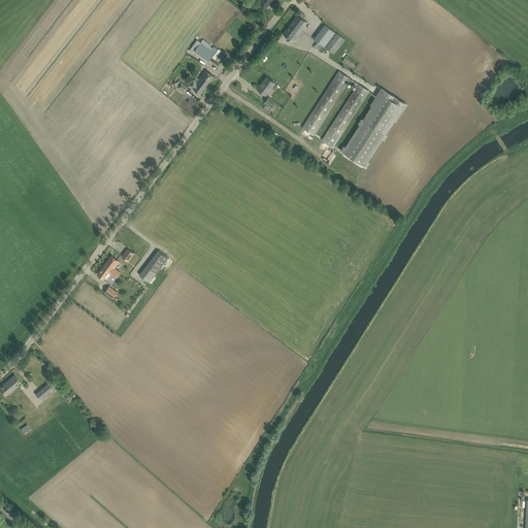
[(307,22),(297,14),(283,34),(291,39),(296,32),(298,34),(307,22)]
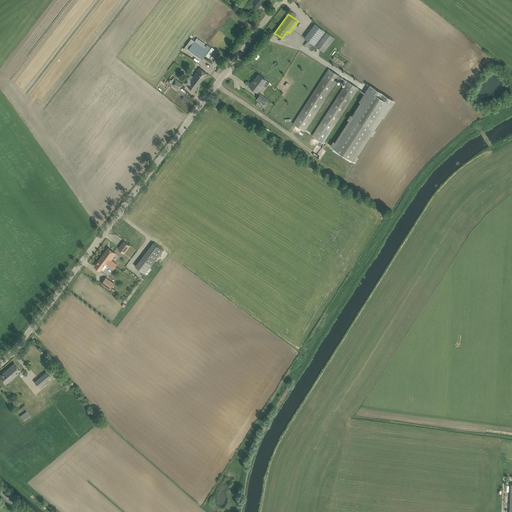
[(315,46),(326,31),(315,23),(304,38),(315,46)]
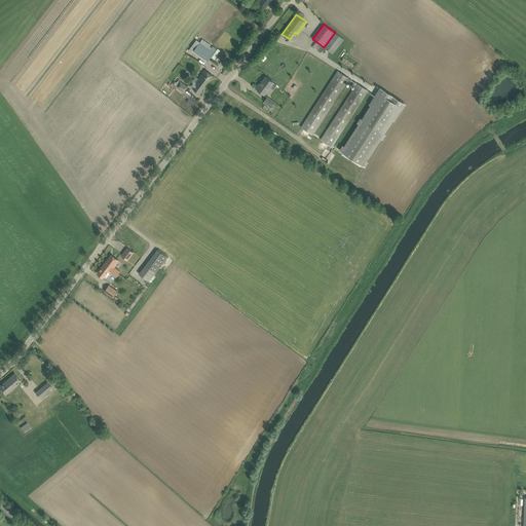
[(333,54),(344,39),(336,33),(325,47),(333,54)]
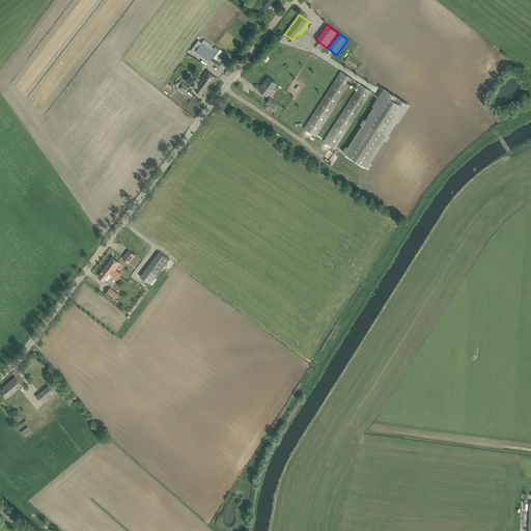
[(212,50),(205,45),(207,42),(204,38),(202,43),(198,39),(190,51),(193,54),(196,50),(210,60),(216,53),(219,49),(215,47),(212,50)]
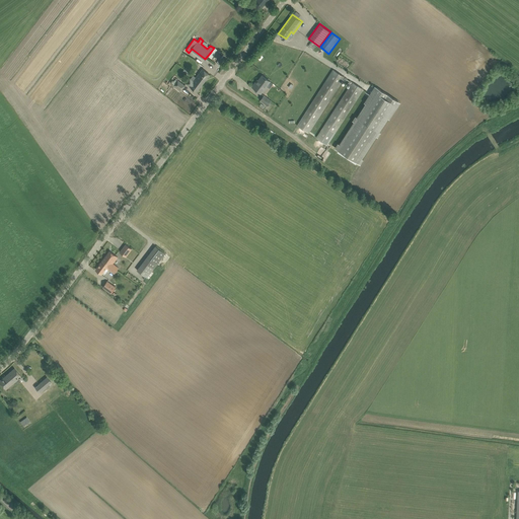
[(208,56),(211,58),(217,50),(214,48),(208,56)]
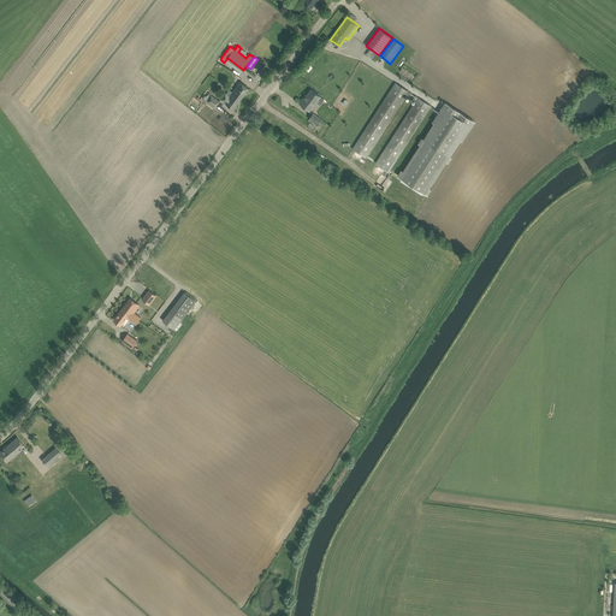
[(249,88),(244,84),(241,82),(232,92),(242,99),(249,88)]
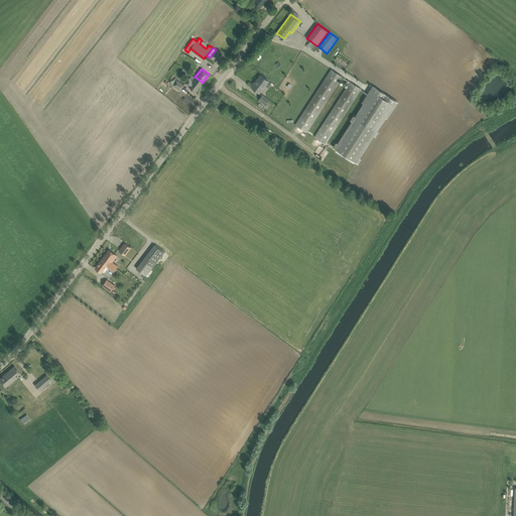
[(345,78),(342,76),(332,70),(295,124),(305,131),(340,79),(343,81),(345,78)]
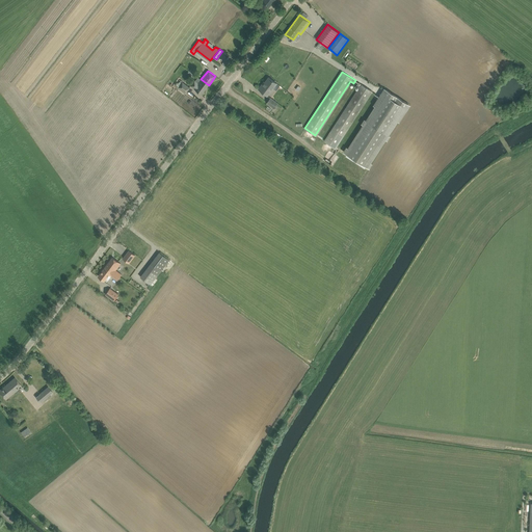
[(209,85),(201,79),(198,77),(195,81),(194,80),(190,85),(194,88),(202,94),(209,85)]
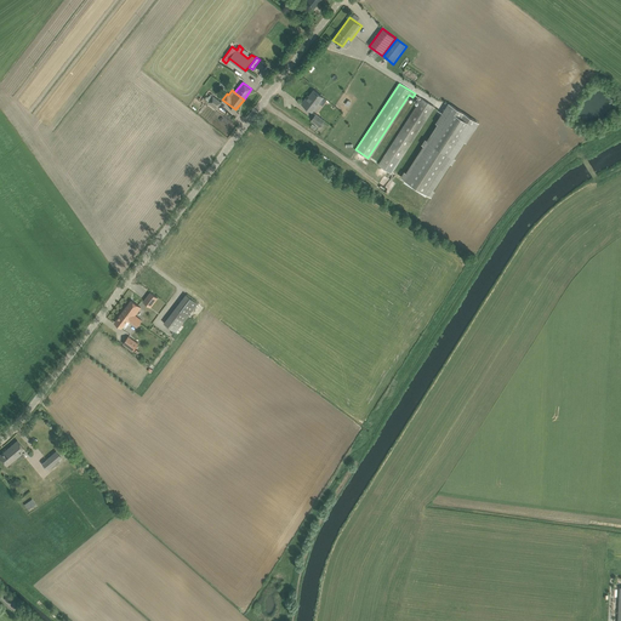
[(323,97),(314,90),(306,100),(302,103),(307,107),(312,112),(319,103),(323,106),(326,101),(323,97)]
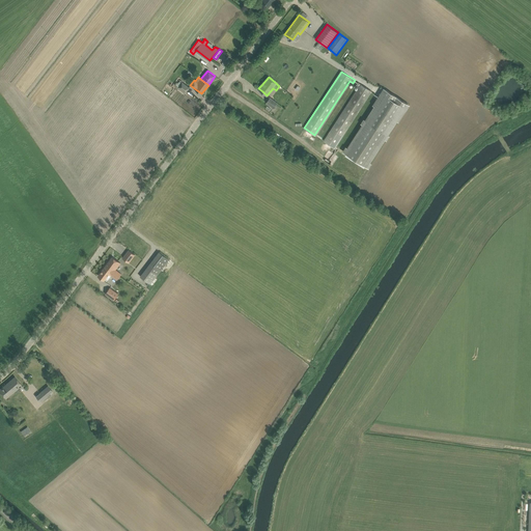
[(178,86),(178,87),(186,92),(189,87),(180,80),(178,82),(177,83),(176,82),(175,84),(178,86)]
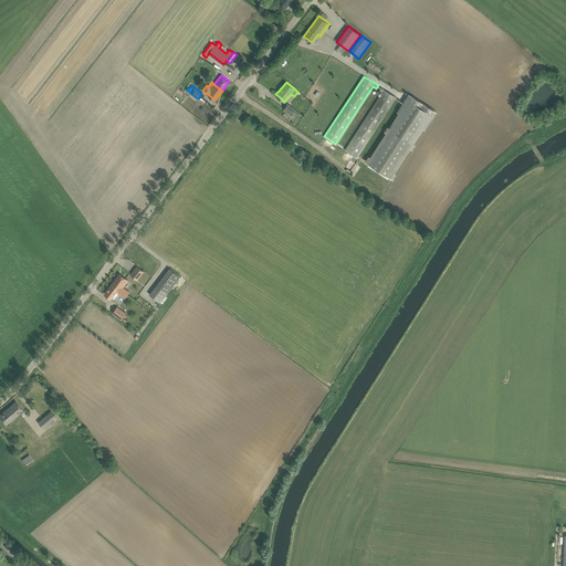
[(394,95),(384,88),(381,87),(379,91),(381,92),(350,139),(344,150),(357,158),(396,97),(394,95)]
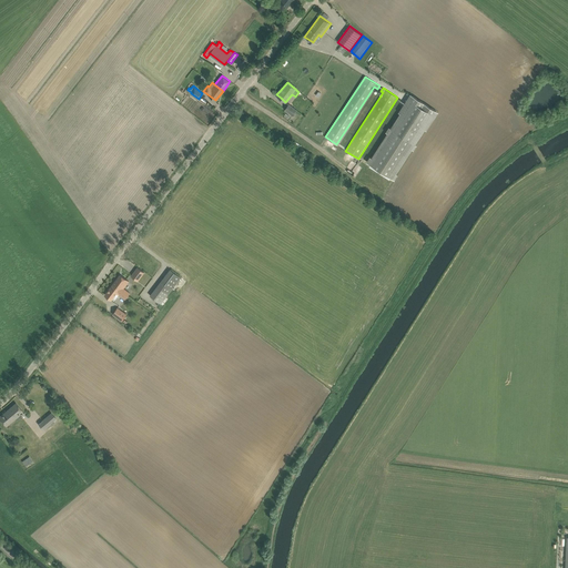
[(415,143),(436,111),(413,95),(391,128),(387,133),(367,163),(371,164),(369,166),(377,172),(378,170),(382,172),(381,173),(388,179),(391,178),(393,179),(412,149),(415,143)]
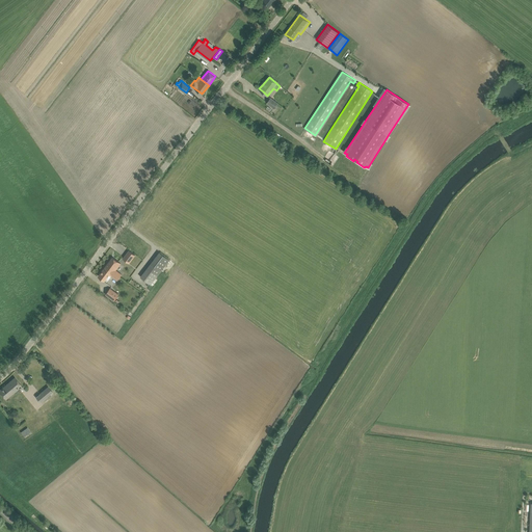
[(277,103),(270,98),(267,103),(274,108),(277,103)]
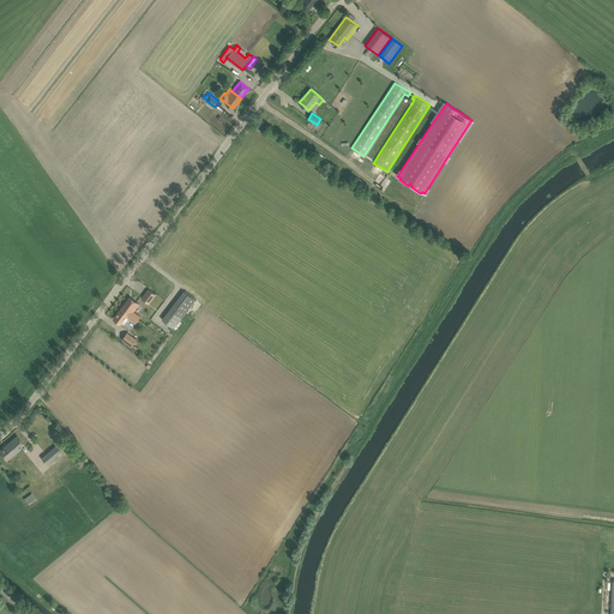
[(156,294),(149,289),(142,299),(149,304),(156,294)]
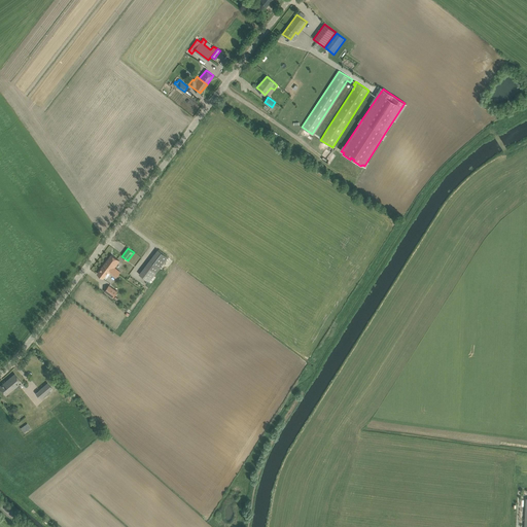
[(157,249),(139,274),(151,283),(156,277),(154,276),(168,257),(157,249)]
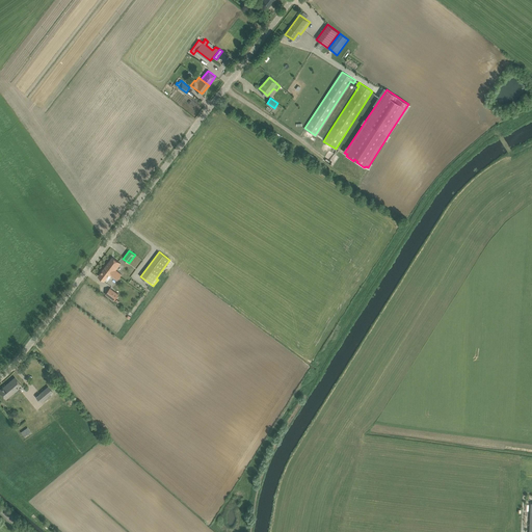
[(121,264),(112,258),(106,266),(121,276),(122,274),(116,270),(121,264)]
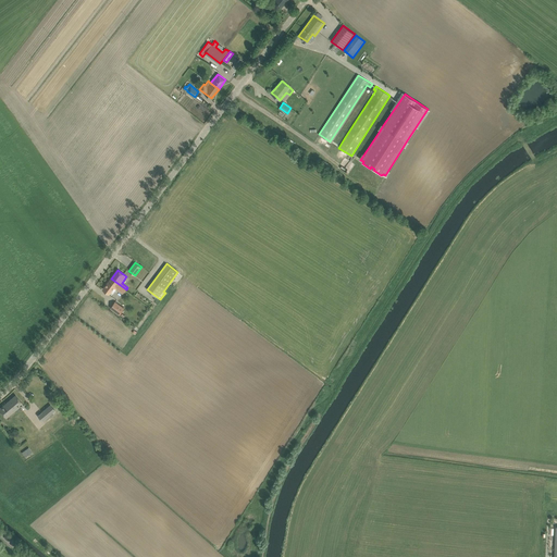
[(111,279),(103,289),(109,294),(114,287),(123,294),(126,289),(111,279)]
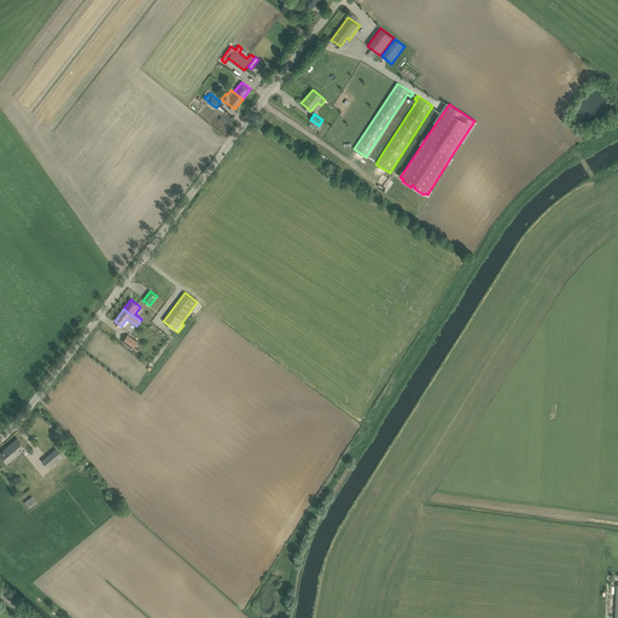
[(138,342),(128,334),(122,342),(132,349),(138,342)]
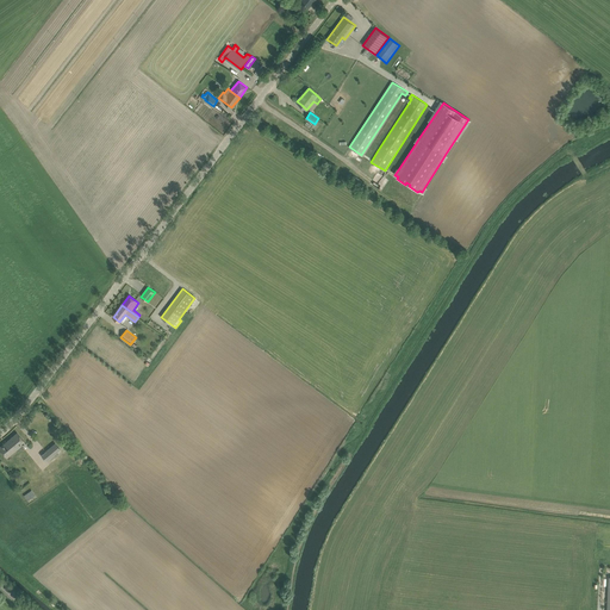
[(24,441),(22,437),(17,433),(0,447),(0,449),(5,456),(24,441)]
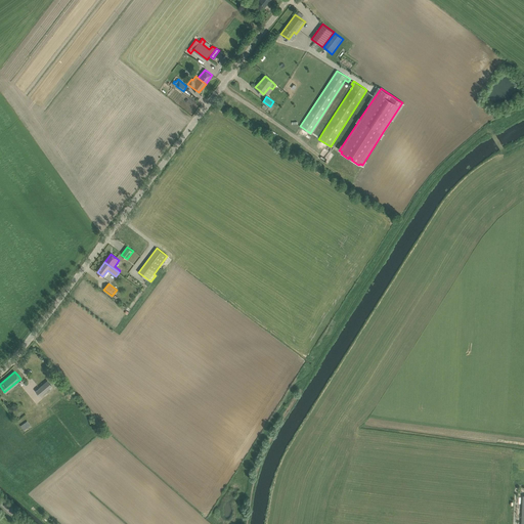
[(39,395),(48,388),(51,385),(47,381),(44,383),(35,391),(39,395)]
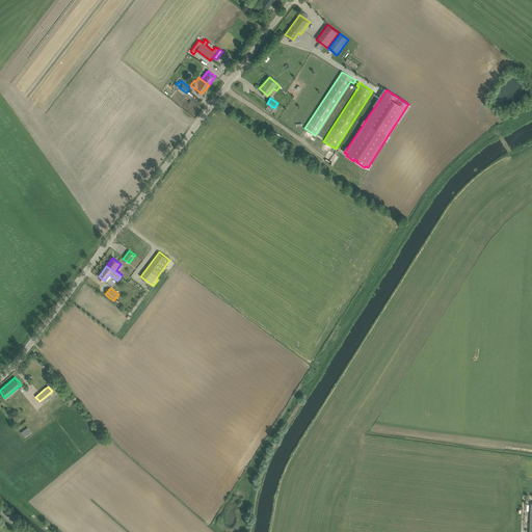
[(49,398),(44,403),(47,406),(52,401),(49,398)]
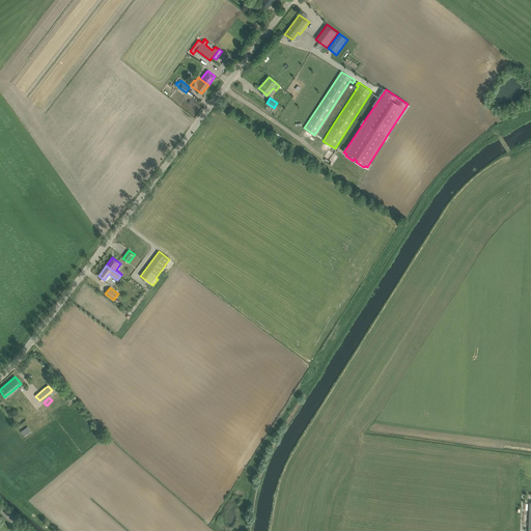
[(20,430),(23,435),(29,430),(27,426),(20,430)]
